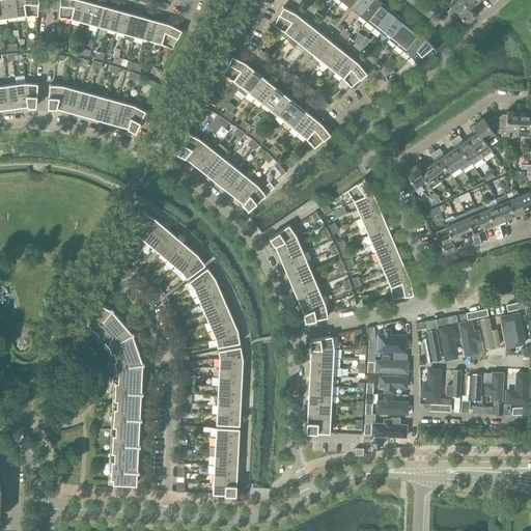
[(4,0),(7,18),(17,17),(14,0),(4,0)]
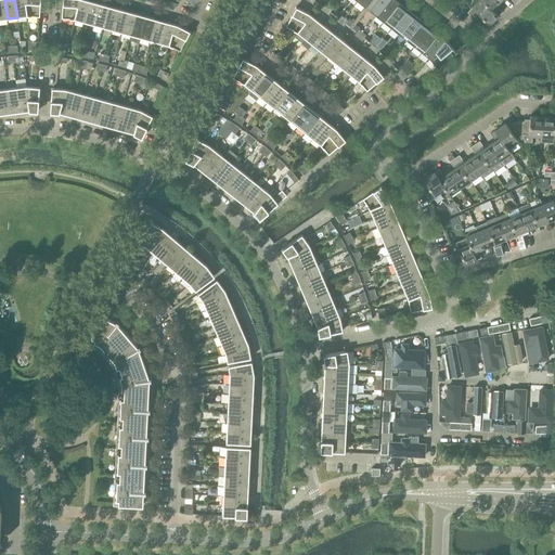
[(24,0),(14,0),(17,17),(27,15),(24,0)]
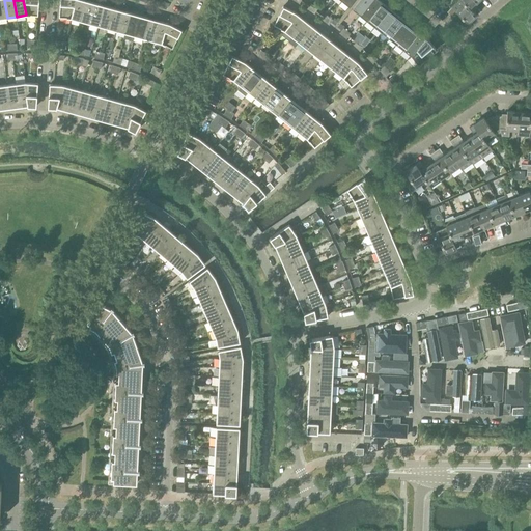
[(23,0),(26,15),(38,16),(38,0),(23,0)]
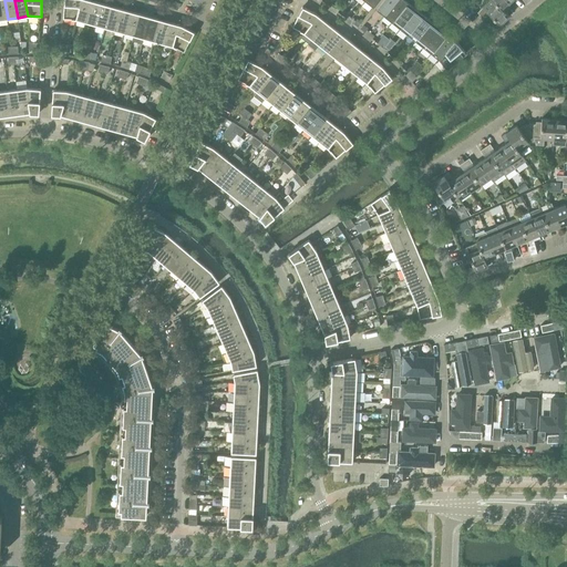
[(75,19),(76,19),(81,0),(64,0),(63,19),(75,19)]
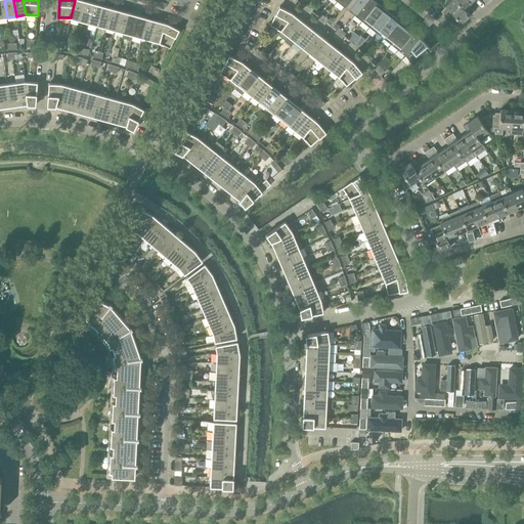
[(85,0),(83,0),(75,0),(71,17),(79,20),(85,0)]
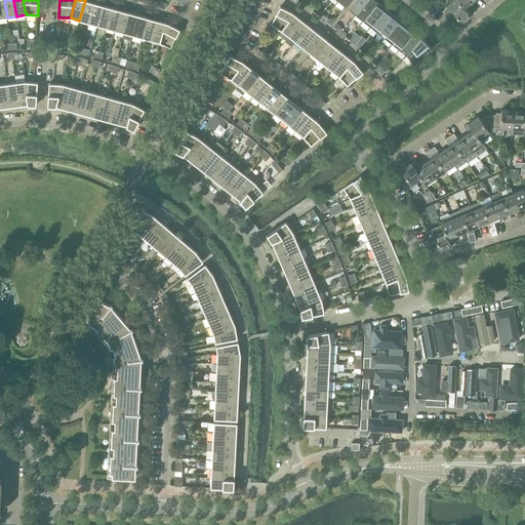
[(79,21),(88,23),(93,3),(85,0),(79,21)]
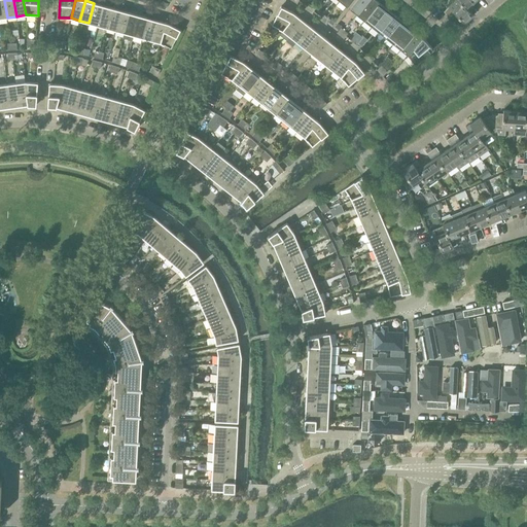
[(356,0),(350,8),(357,14),(369,0),(356,0)]
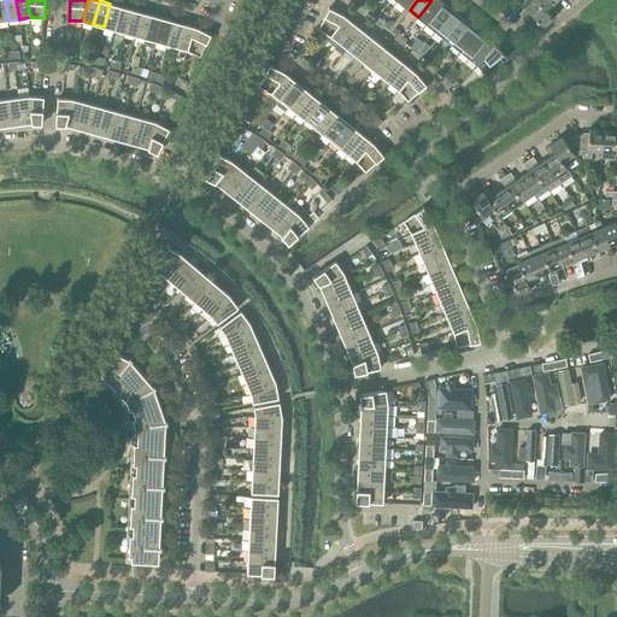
[(444,3),(440,0),(432,0),(418,17),(427,24),(444,3)]
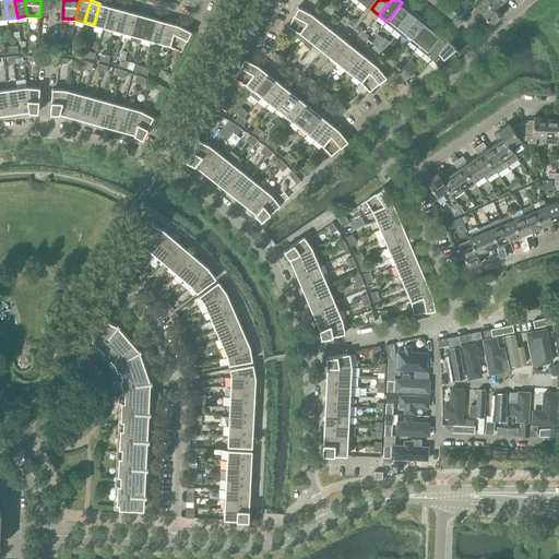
[(502,15),(498,11),(496,9),(495,10),(488,3),(485,0),(480,0),(475,7),(471,12),(485,27),(491,22),(492,24),(502,15)]
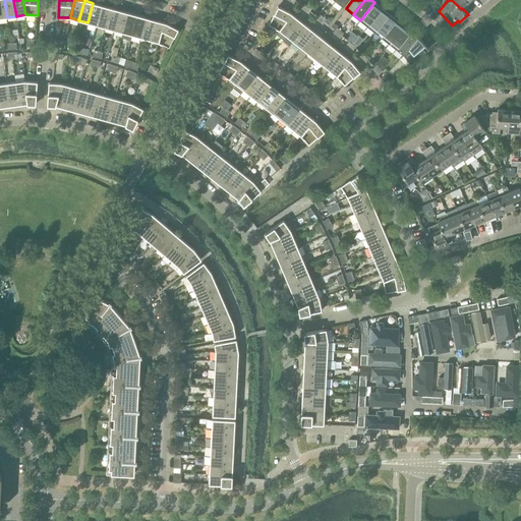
[(452,0),(455,3),(461,9),(462,8),(469,1),(468,0),(452,0)]
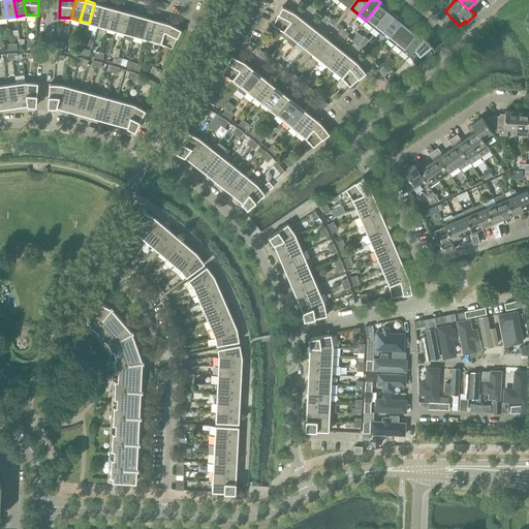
[(387,8),(380,2),(366,21),(373,26),(387,8)]
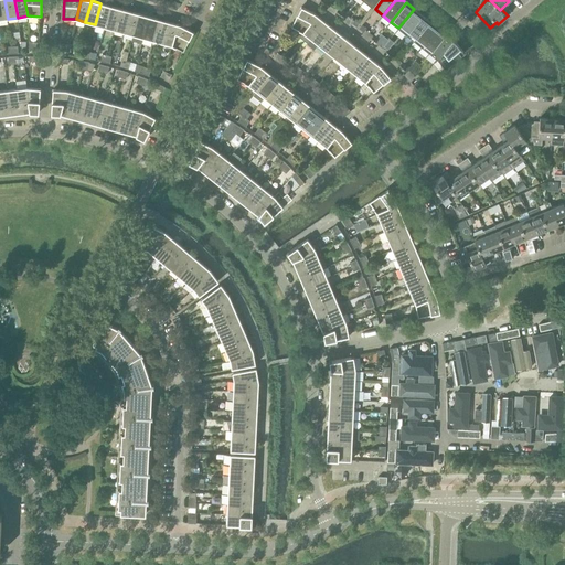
[(105,28),(110,6),(100,3),(95,24),(105,28)]
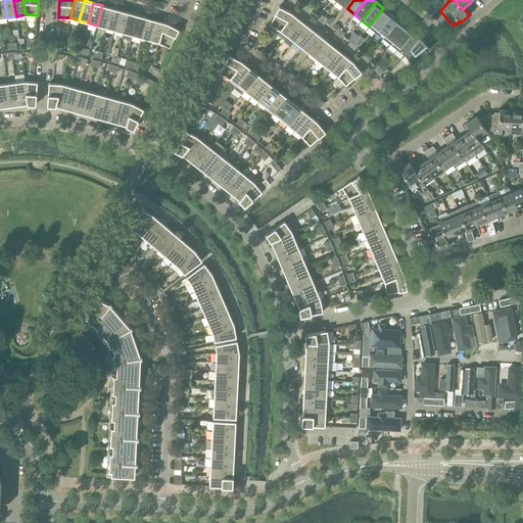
[(97,26),(105,28),(111,8),(102,5),(97,26)]
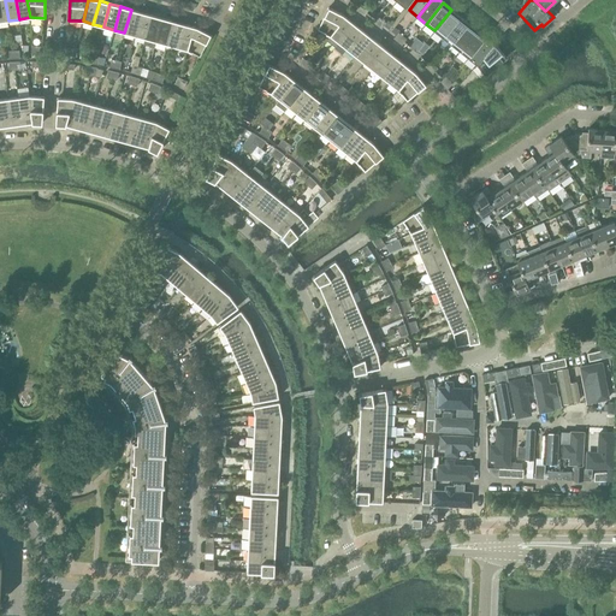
[(318,29),(330,35),(345,16),(343,15),(329,7),(318,29)]
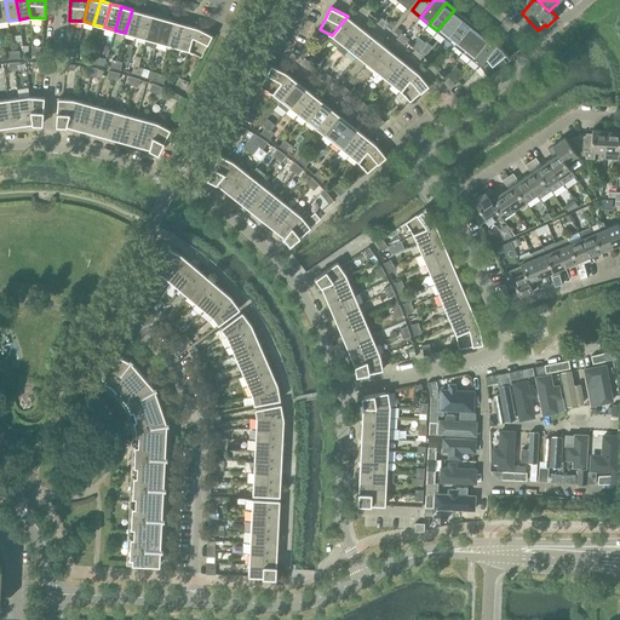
[(136,35),(142,12),(132,10),(125,33),(136,35)]
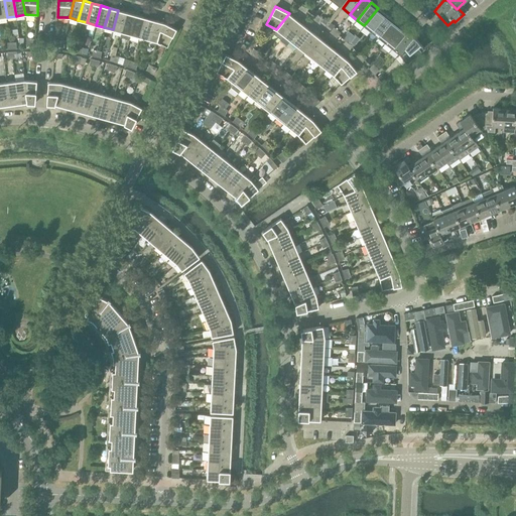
[(385,13),(378,8),(364,25),(371,31),(385,13)]
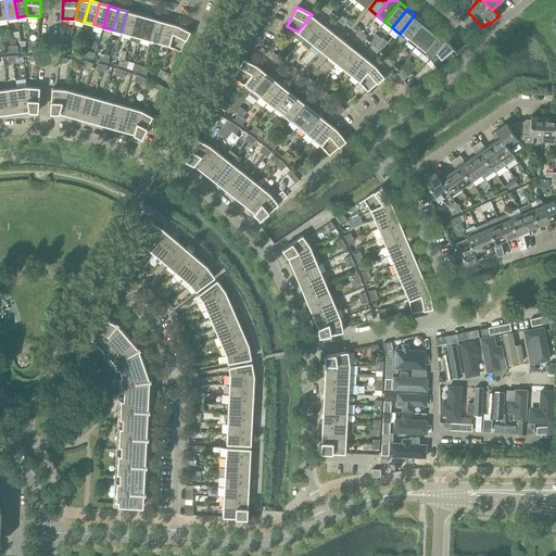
[(122,32),(131,35),(137,13),(127,11),(122,32)]
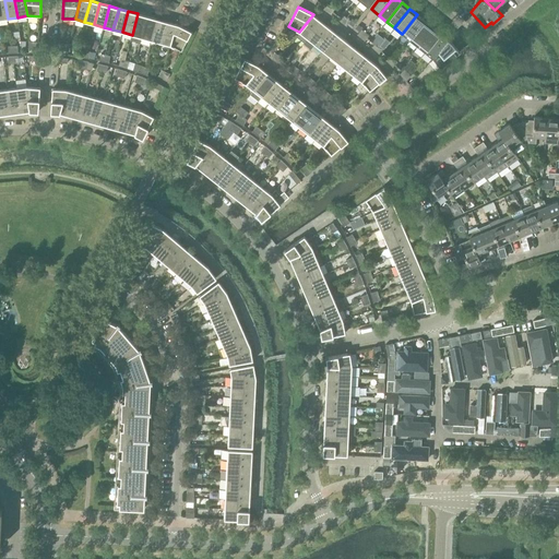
[(140,43),(141,37),(147,16),(138,13),(132,35),(130,40),(140,43)]
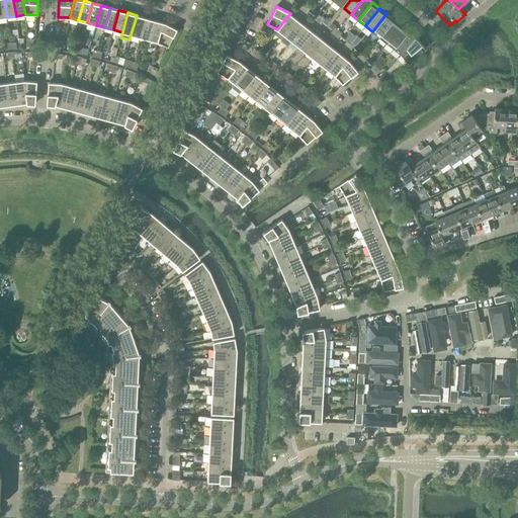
[(281,39),(284,35),(297,19),(290,13),(277,29),(274,33),(281,39)]
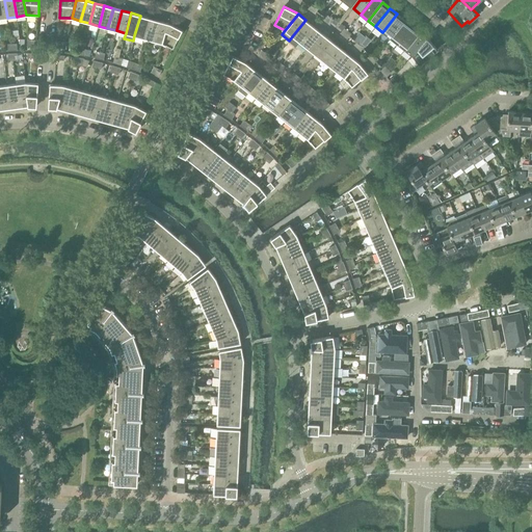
[(404,20),(397,14),(382,32),(390,38),(404,20)]
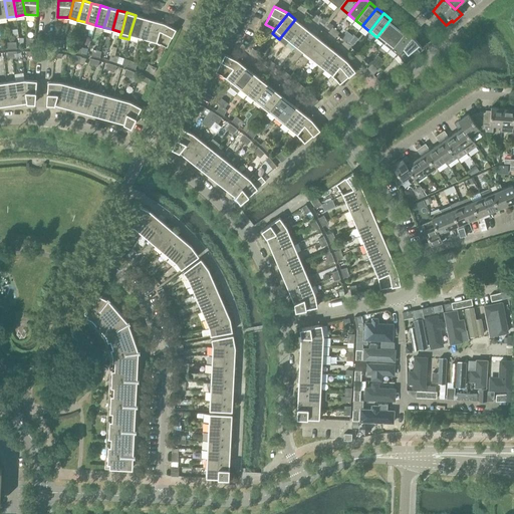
[(130,34),(139,37),(144,17),(136,15),(130,34)]
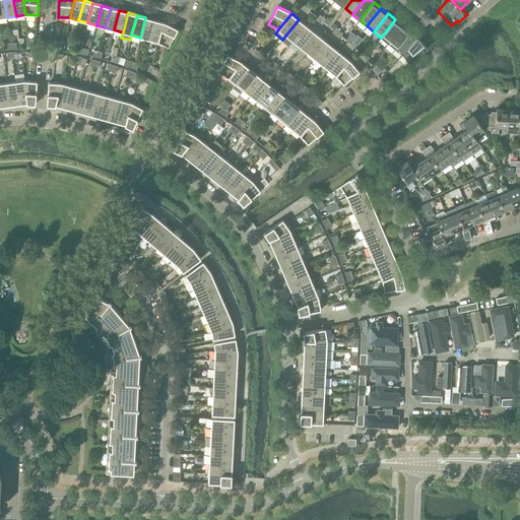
[(140,38),(149,40),(154,20),(145,17),(140,38)]
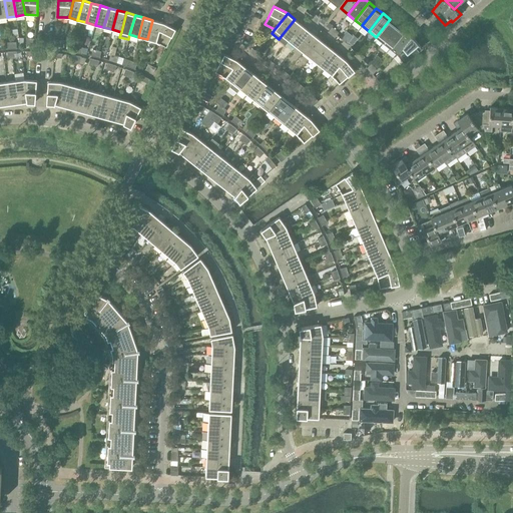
[(282,35),(289,41),(302,25),(295,19),(282,35)]
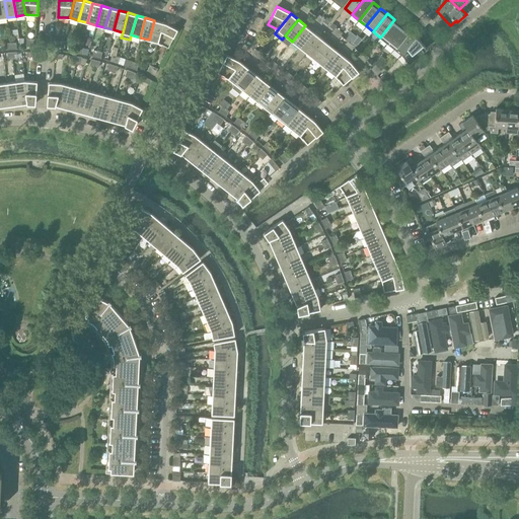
[(380,38),(387,43),(401,25),(394,19),(380,38)]
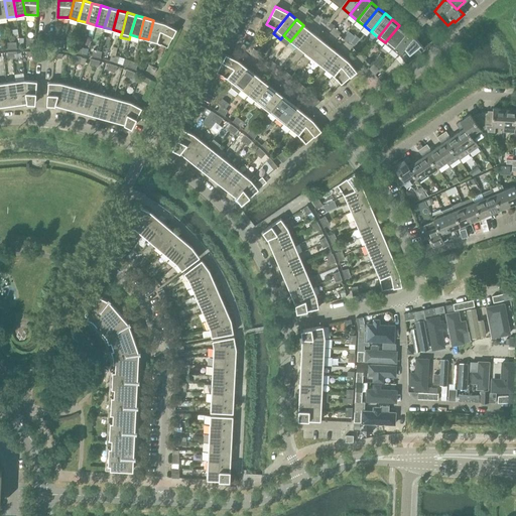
[(148,39),(156,41),(162,22),(153,20),(148,39)]
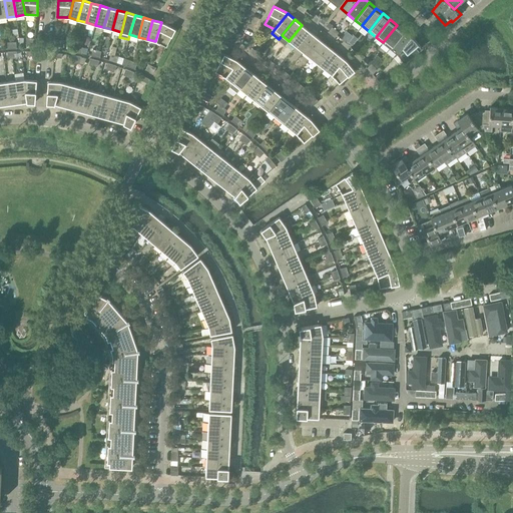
[(163,23),(161,22),(155,41),(156,42),(166,47),(175,29),(165,23),(163,23)]
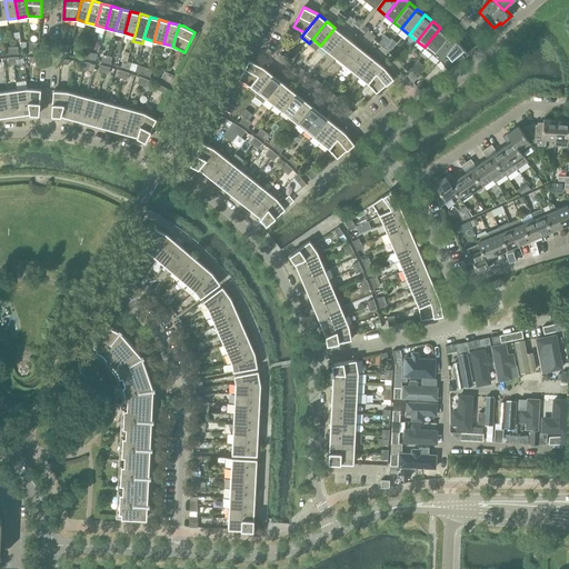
[(320,46),(328,51),(342,35),(335,28),(320,46)]
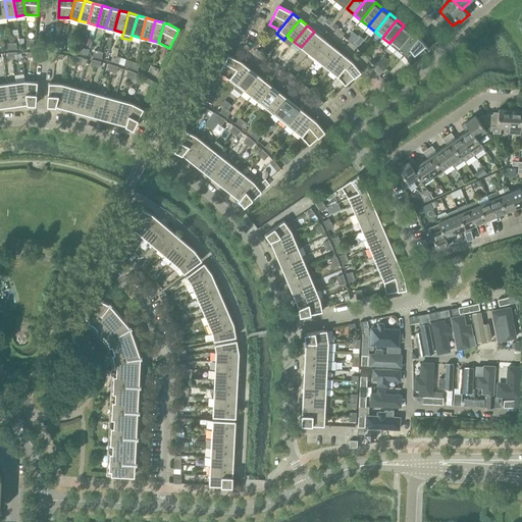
[(397,49),(411,31),(404,25),(389,43),(386,47),(394,53),(397,49)]
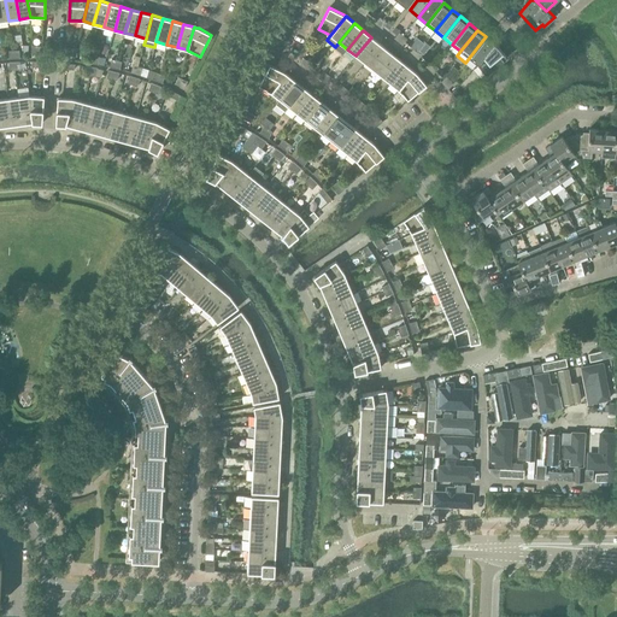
[(494,43),(486,36),(469,58),(477,64),(494,43)]
